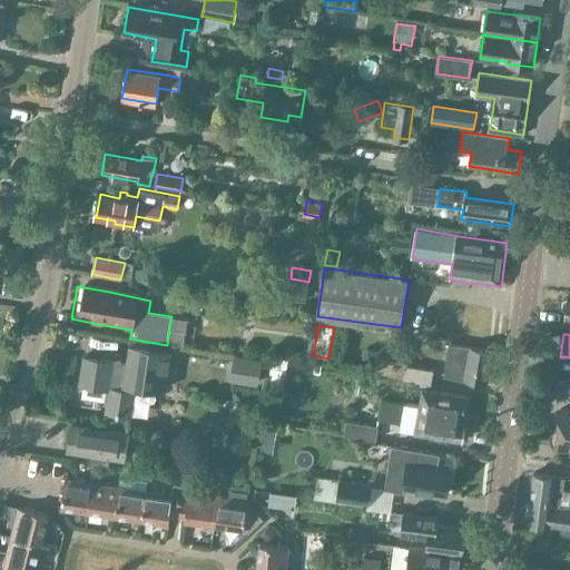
[(488,385),(488,381),(493,351),(458,345),(458,344),(449,343),(443,377),(464,381),(488,385)]
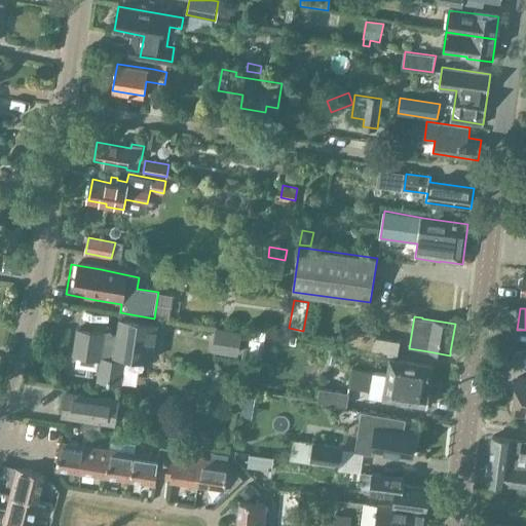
[(78,329),(74,355),(77,355),(76,366),(99,370),(98,380),(122,383),(126,358),(151,361),(157,324),(119,317),(116,335),(114,335),(110,330),(105,333),(78,329)]
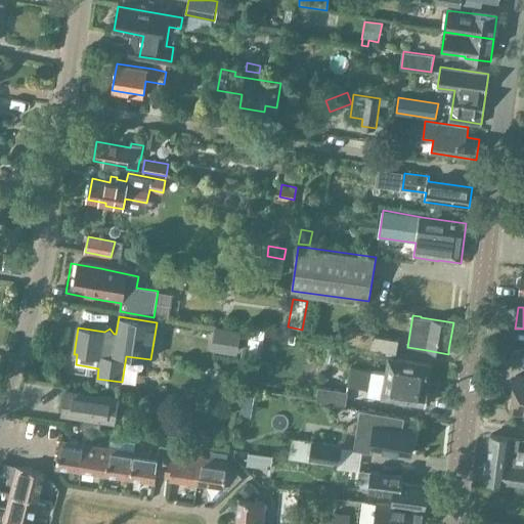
[(396,354),(399,340),(374,335),(374,332),(346,326),(342,344),(396,354)]
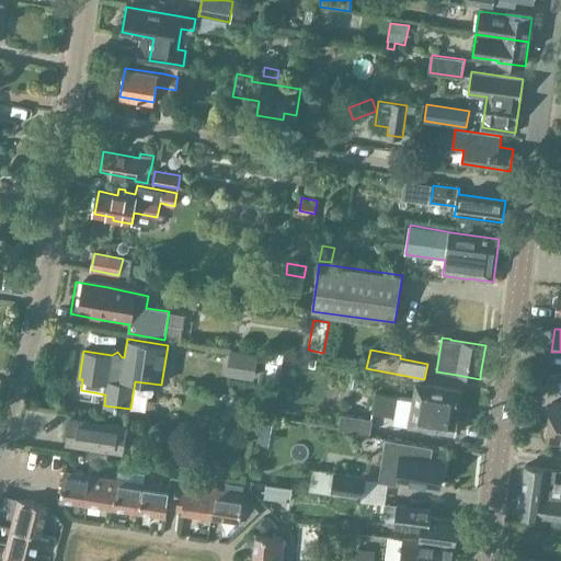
[(230,352),(227,374),(253,378),(256,356),(230,352)]
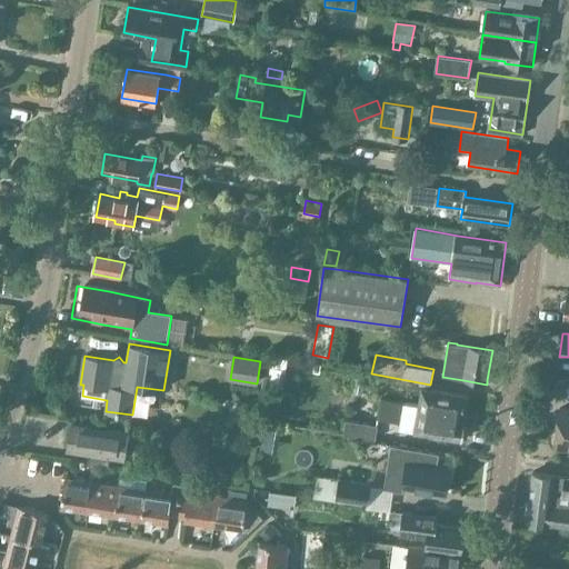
[(270,368),(268,385),(282,387),(285,369),(270,368)]
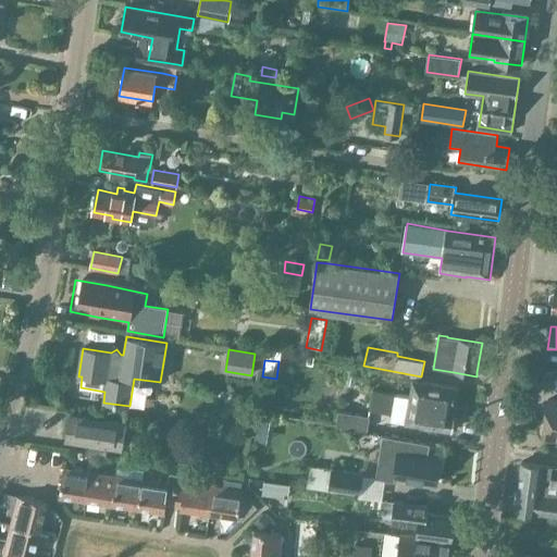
[(455,416),(459,387),(412,381),(410,397),(396,395),(396,393),(372,390),(369,410),(393,415),(392,421),(453,431),(457,426),(458,421),(455,416)]
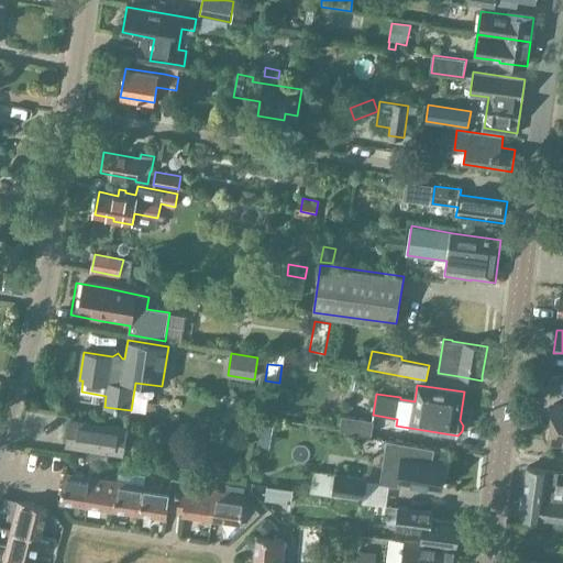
[(562,405),(554,405),(549,442),(562,443),(562,405)]
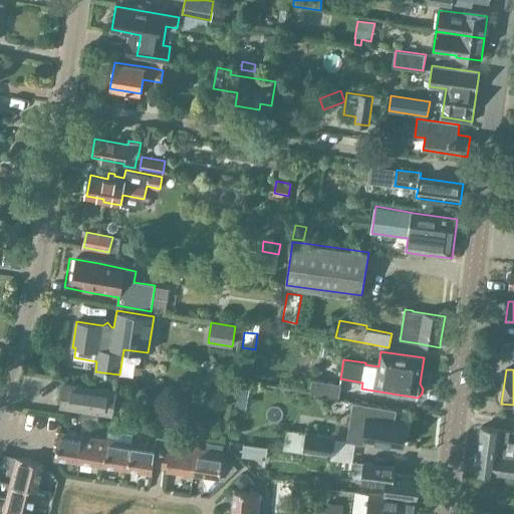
[(339,398),(341,383),(312,378),(310,393),(339,398)]
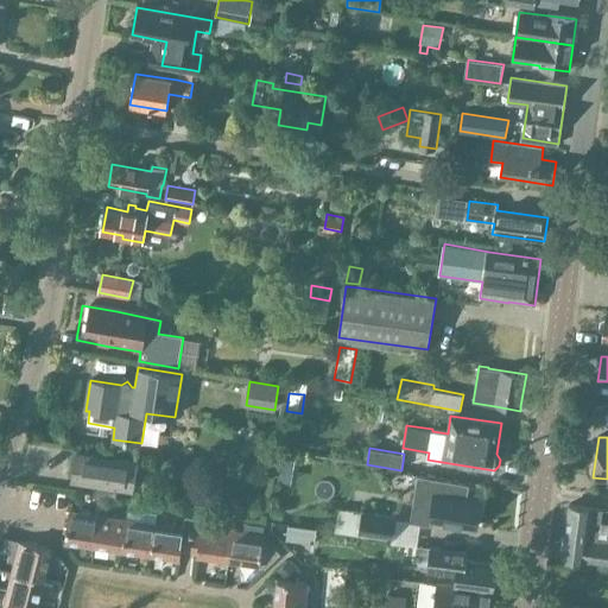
[(116,498),(118,488),(133,491),(138,462),(76,453),(73,481),(94,485),(92,494),(116,498)]
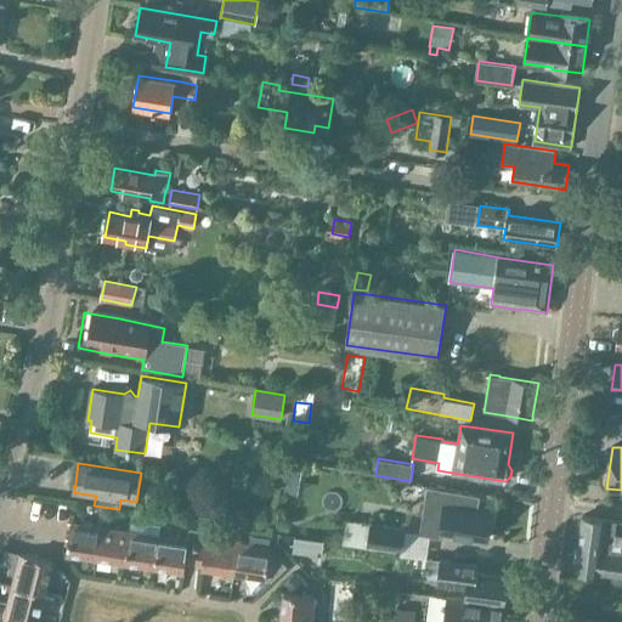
[(428,486),(420,532),(440,536),(440,532),(487,541),(492,512),(478,509),(480,496),(428,486)]
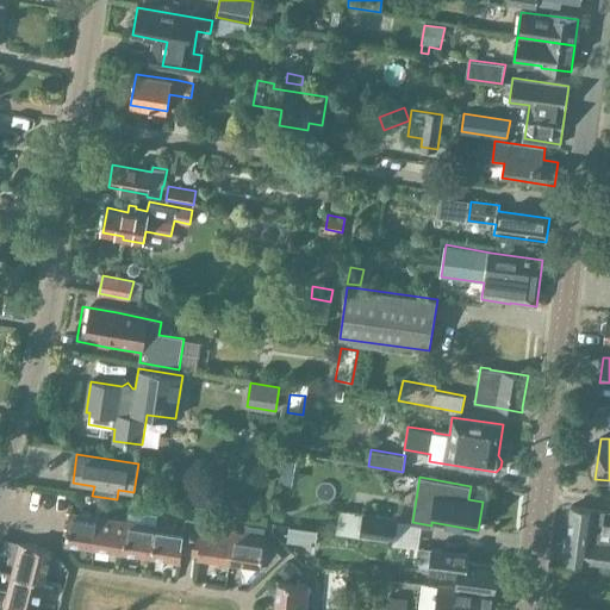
[(571,506),(567,534),(565,561),(602,565),(601,572),(609,573),(609,539),(601,539),(604,511),(571,506)]
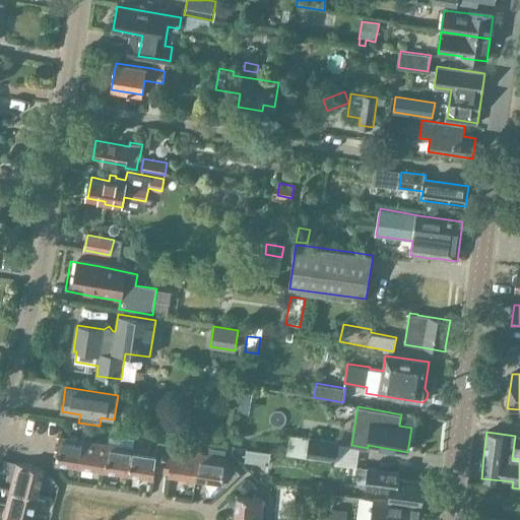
[(289,435),(286,454),(308,457),(308,454),(311,439),(289,435)]
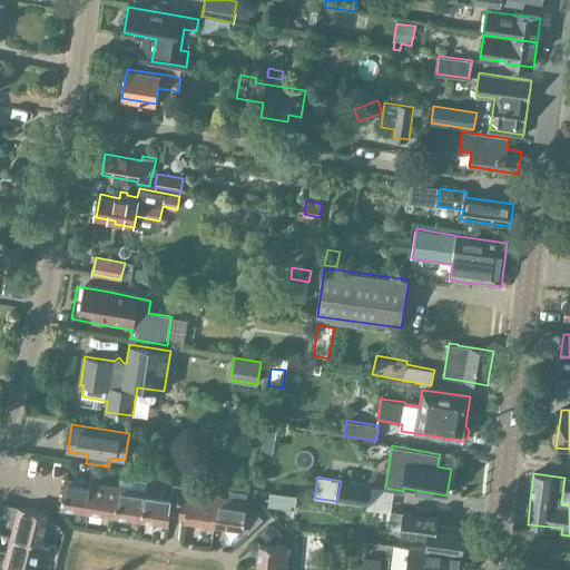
[(88,510),(92,482),(66,478),(61,505),(88,510)]
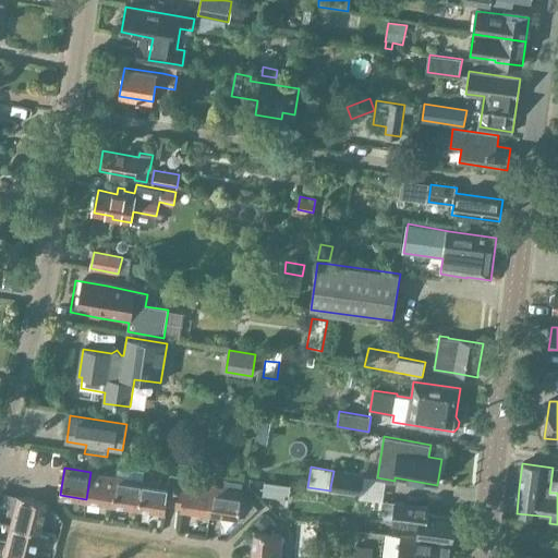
[(361,493),(363,475),(334,471),(330,487),(361,493)]
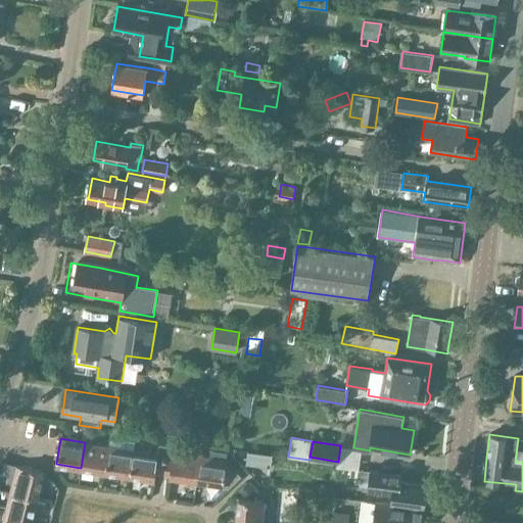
[(107,472),(111,446),(85,442),(81,468),(107,472)]
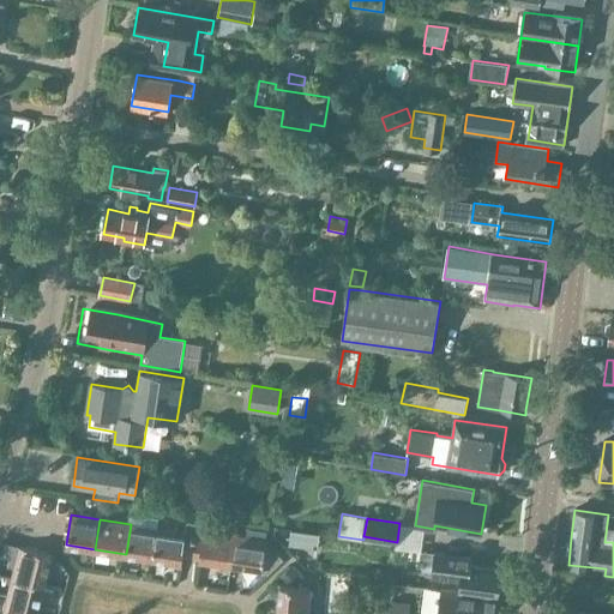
[(191,558),(197,523),(187,522),(186,533),(156,528),(151,558),(182,563),(182,557),(191,558)]
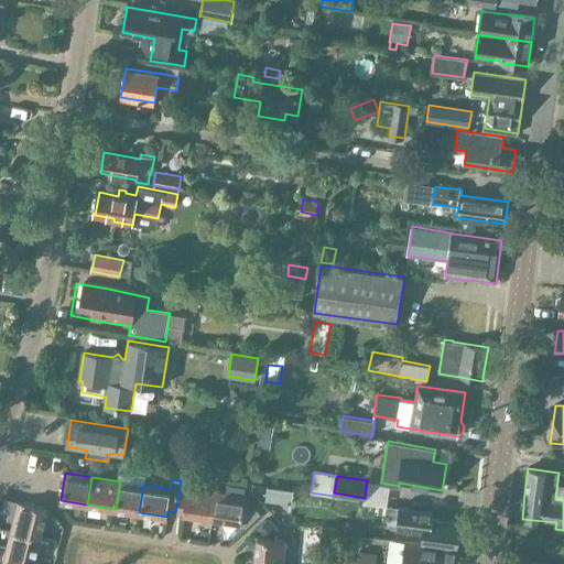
[(215,519),(218,492),(187,487),(188,481),(181,480),(175,512),(182,513),(215,519)]
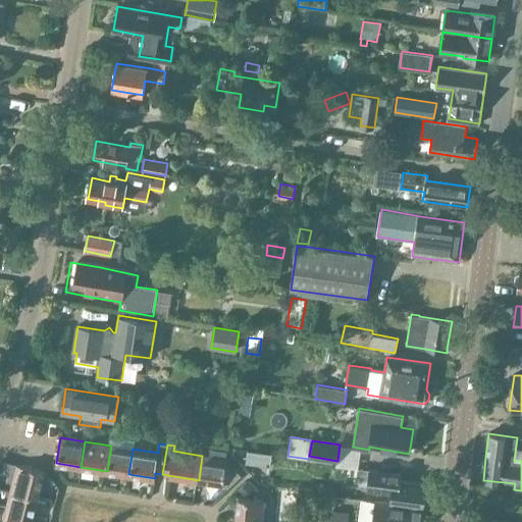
[(128,474),(133,449),(111,446),(107,471),(128,474)]
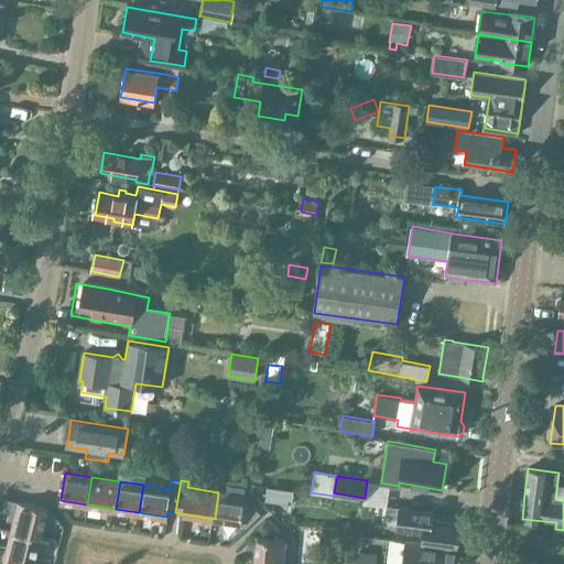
[(218,492),(215,519),(241,524),(246,497),(218,492)]
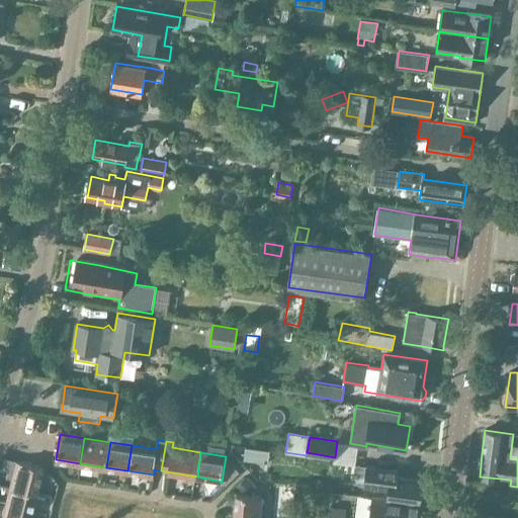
[(10,490),(36,496),(44,468),(17,461),(10,490)]
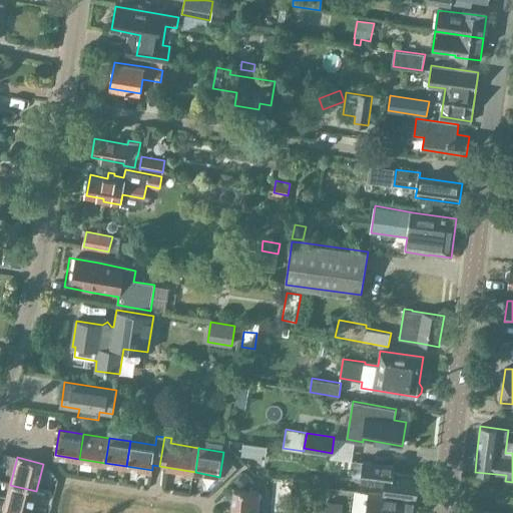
[(332,457),(330,465),(354,469),(353,477),(361,478),(364,461),(332,457)]
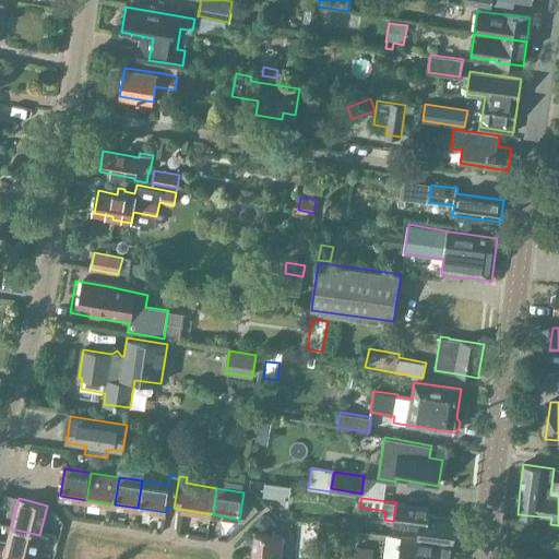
[(396,502),(393,521),(419,524),(417,538),(452,543),(455,519),(429,515),(429,507),(396,502)]
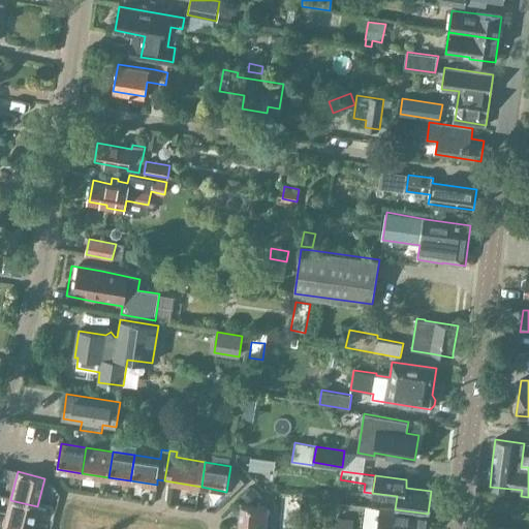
[(250,489),(242,495),(248,501),(255,494),(250,489)]
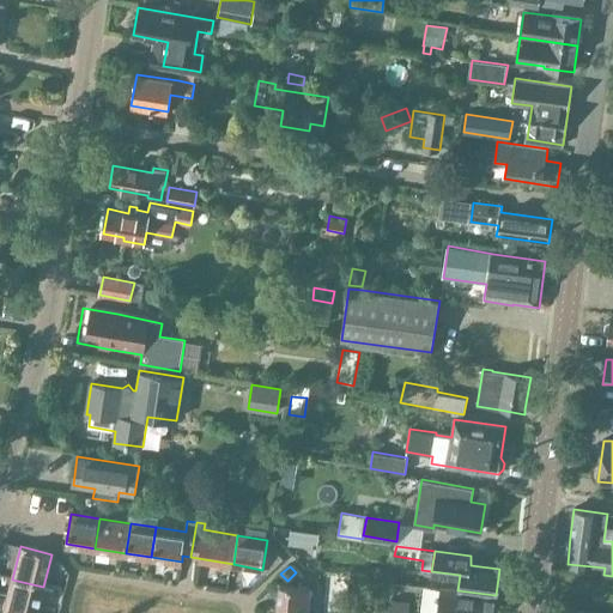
[(50,575),(47,586),(59,588),(61,578),(50,575)]
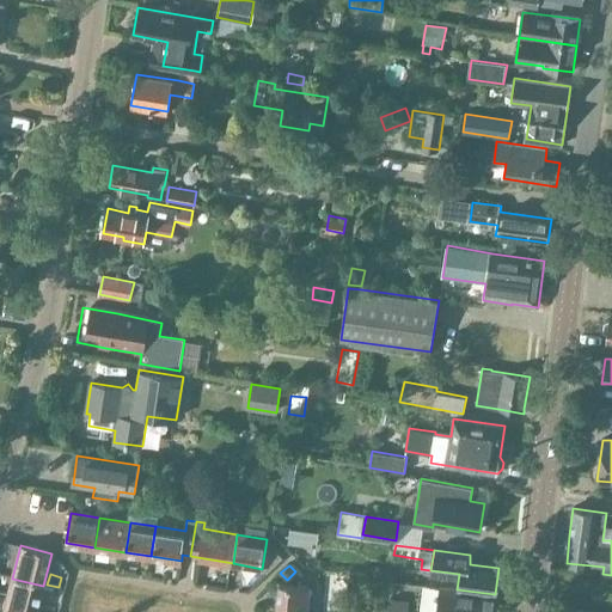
[(25,611),(36,611),(43,586),(12,579),(5,607),(25,611)]
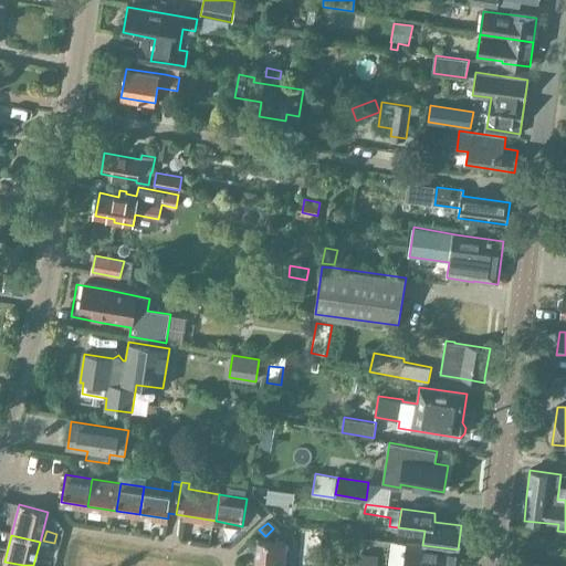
[(255,565),(284,565),(287,543),(259,541),(255,565)]
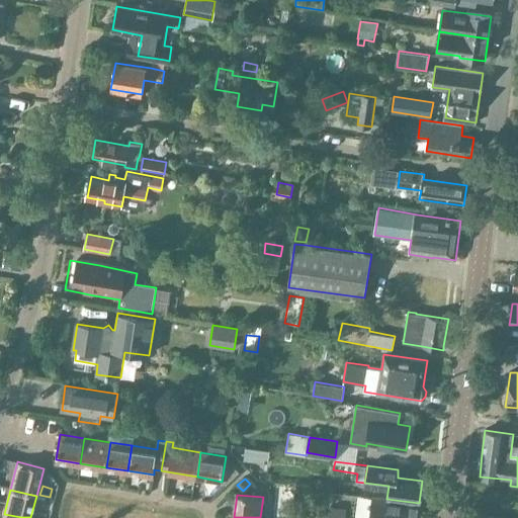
[(417,517),(419,503),(386,499),(373,498),(370,517),(417,517)]
